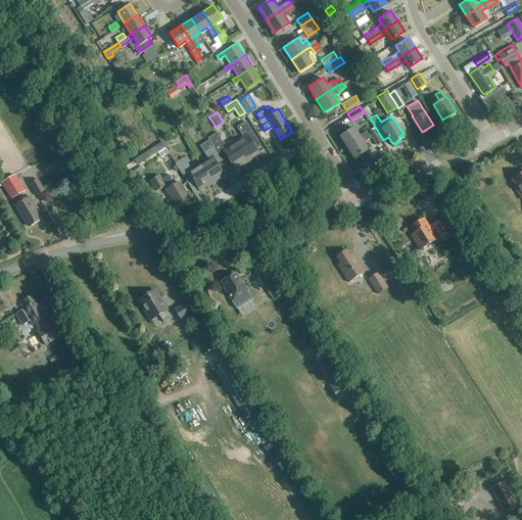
[(235,141),(246,159),(258,152),(251,140),(256,137),(245,120),(236,126),(243,136),(235,141)]
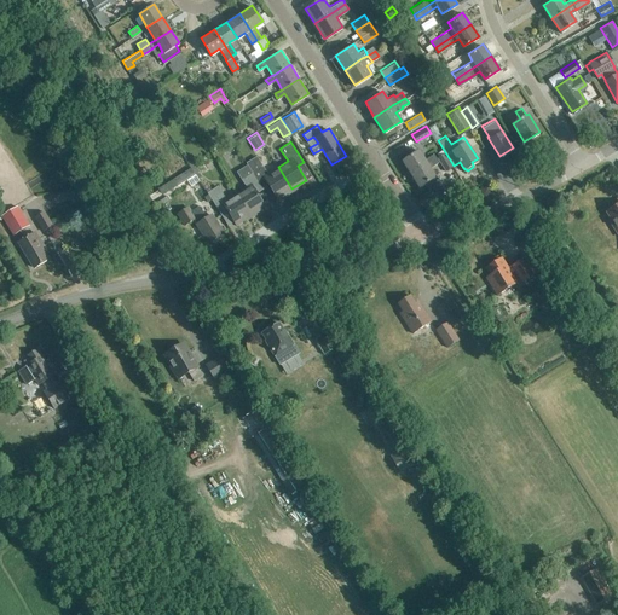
[(410,173),(435,157),(433,152),(425,158),(419,150),(402,160),(410,173)]
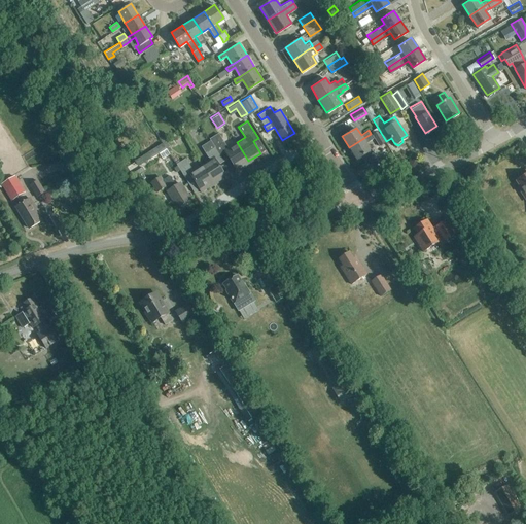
[(377,130),(372,133),(378,143),(384,140),(377,130)]
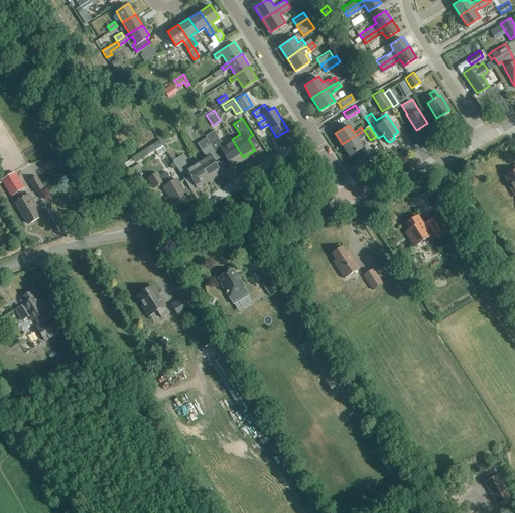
[(232,165),(243,157),(232,139),(224,144),(214,128),(205,134),(206,135),(219,156),(224,153),(232,165)]
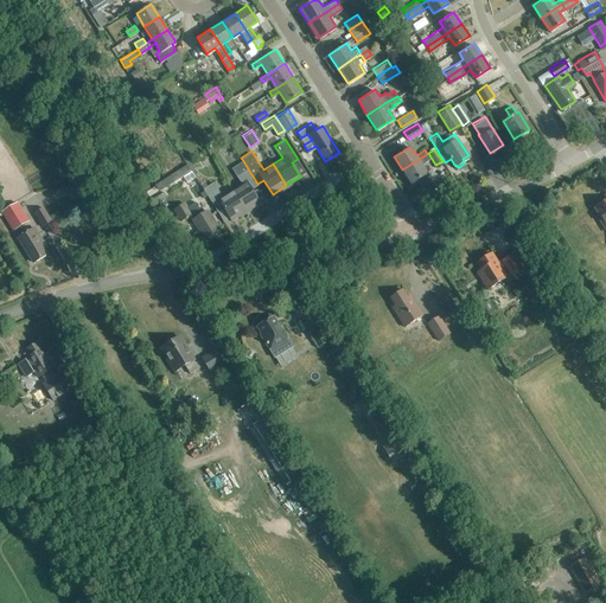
[(427,154),(402,170),(410,183),(427,172),(421,164),(429,158),(427,154)]
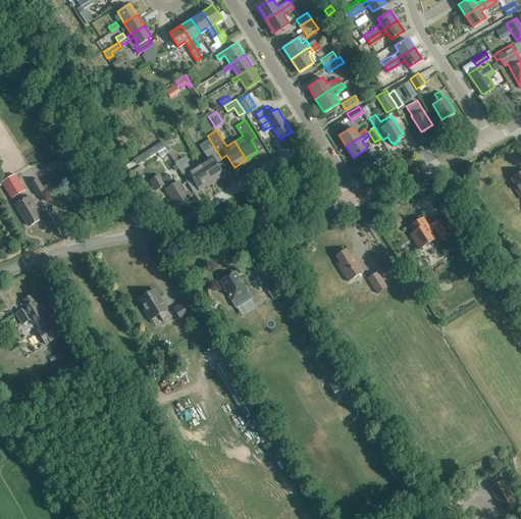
[(216,162),(221,158),(208,137),(199,143),(203,150),(204,150),(208,157),(199,162),(211,182),(223,173),(216,162)]
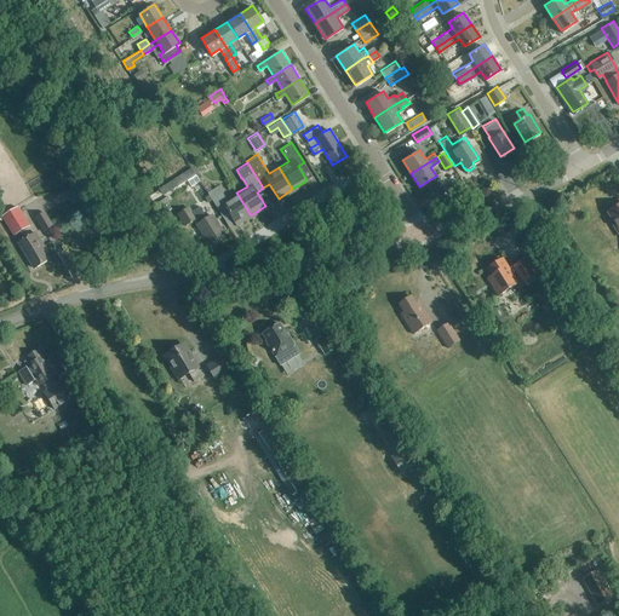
[(179,182),(195,172),(198,171),(194,165),(191,167),(191,166),(176,176),(179,182)]
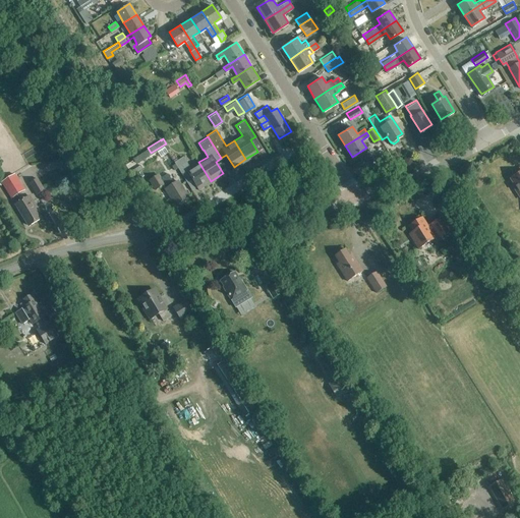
[(198,188),(211,181),(198,162),(190,167),(183,156),(174,161),(186,180),(191,176),(198,188)]
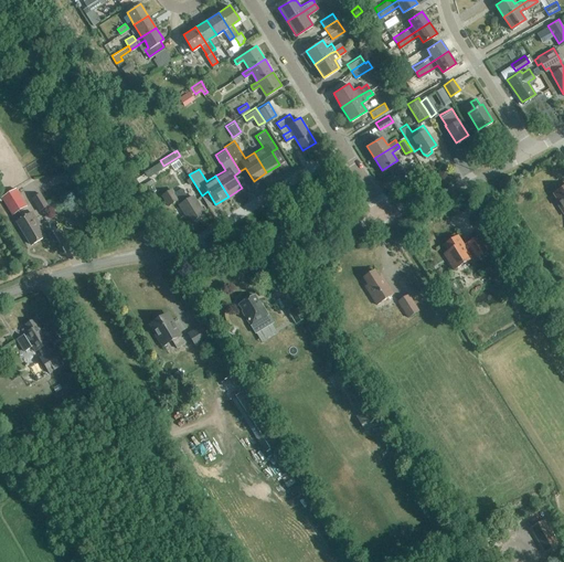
[(51,183),(42,190),(51,203),(60,197),(51,183)]
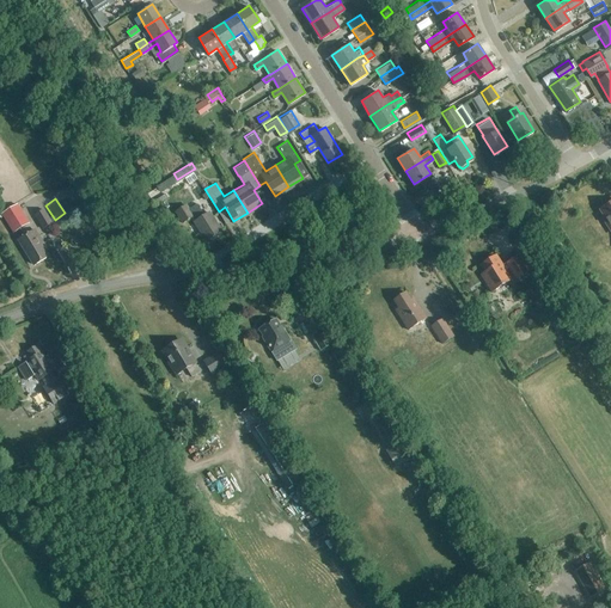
[(610,198),(599,207),(605,216),(603,219),(610,231),(610,198)]
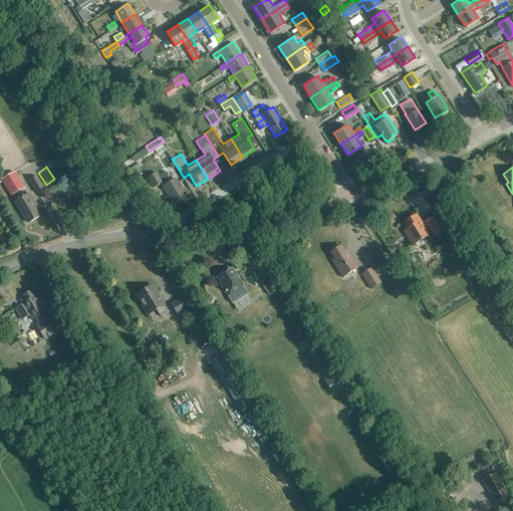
[(13,170),(1,178),(11,194),(23,186),(13,170)]
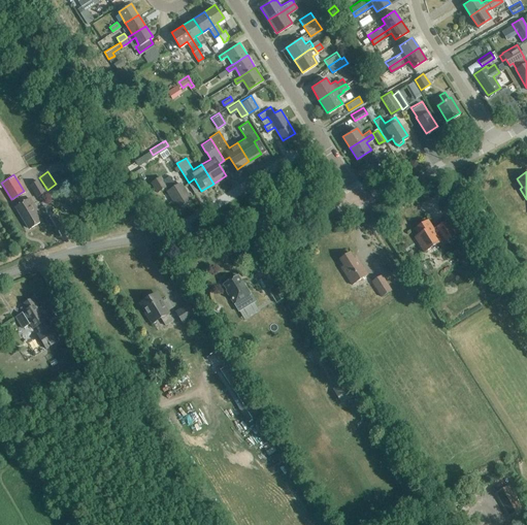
[(175,185),(169,174),(162,178),(160,175),(151,181),(157,191),(164,186),(177,205),(190,198),(180,182),(175,185)]
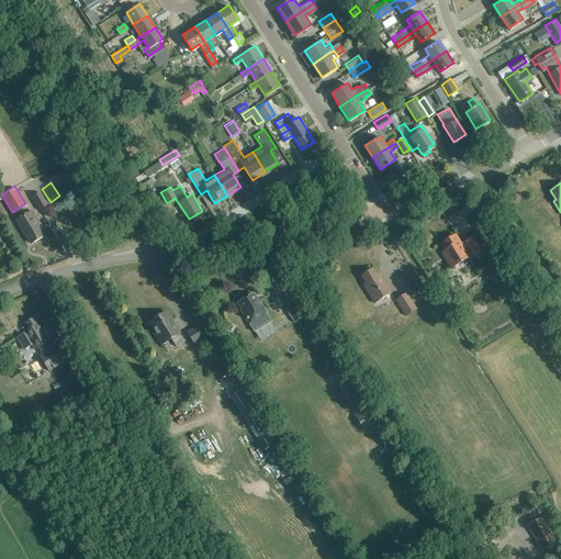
[(41,191),(32,197),(40,209),(48,203),(41,191)]
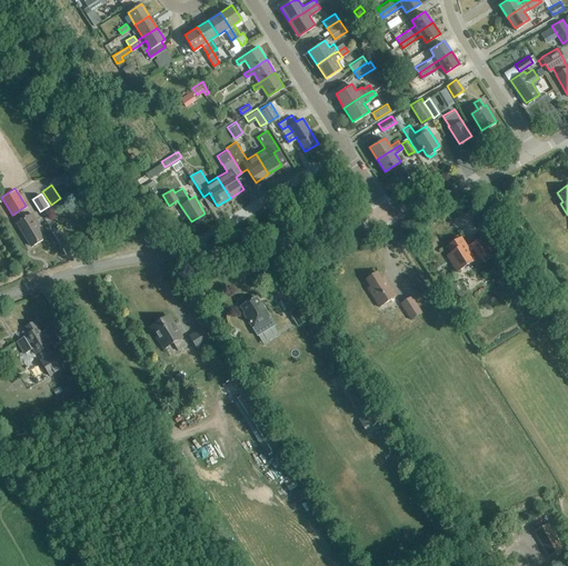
[(33,212),(17,222),(30,245),(45,236),(39,226),(41,225),(33,212)]
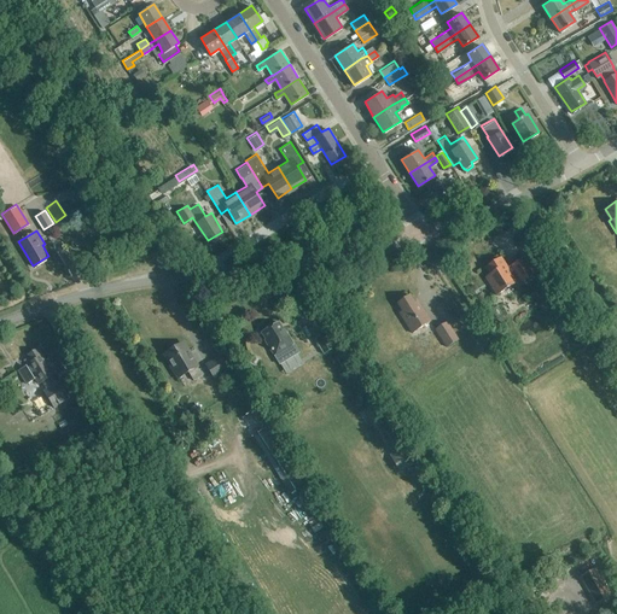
[(521,280),(533,273),(522,256),(510,263),(511,264),(507,267),(499,256),(485,264),(489,272),(485,274),(496,292),(514,280),(513,278),(517,275),(521,280)]
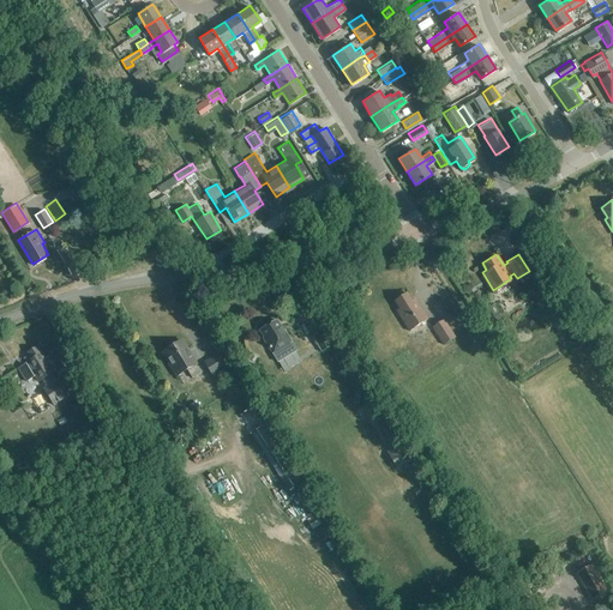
[(408,328),(426,316),(415,300),(412,301),(406,291),(394,299),(400,309),(397,310),(408,328)]
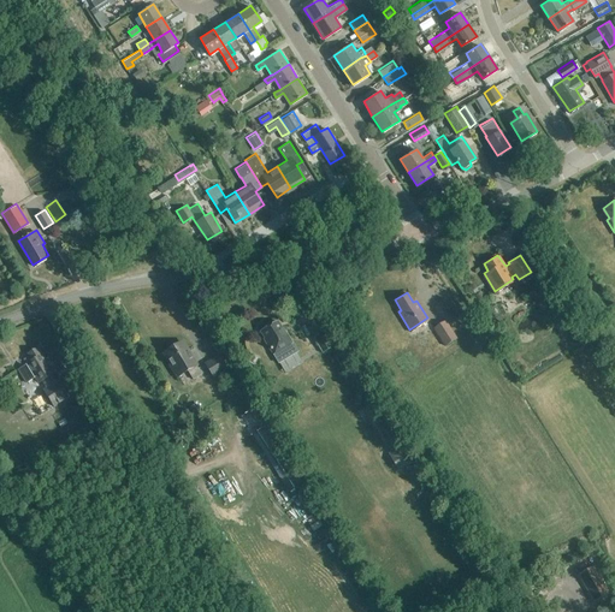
[(272,351),(291,340),(285,331),(284,331),(277,319),(260,328),(267,340),(266,342),(272,351)]
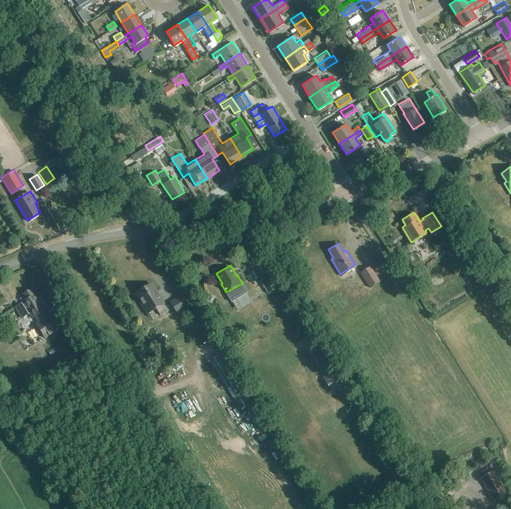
[(369,285),(378,279),(369,265),(359,271),(369,285)]
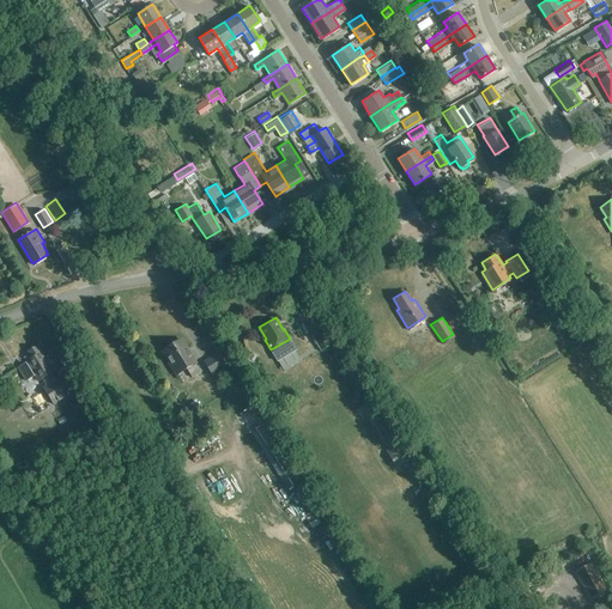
[(329,322),(322,328),(334,343),(341,336),(329,322)]
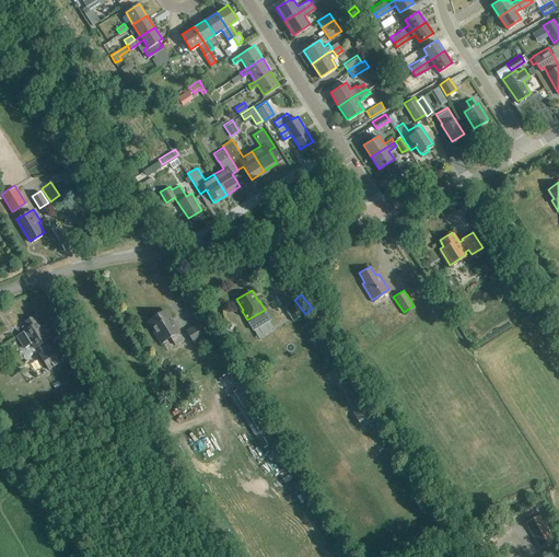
[(293,300),(284,305),(292,318),(301,314),(293,300)]
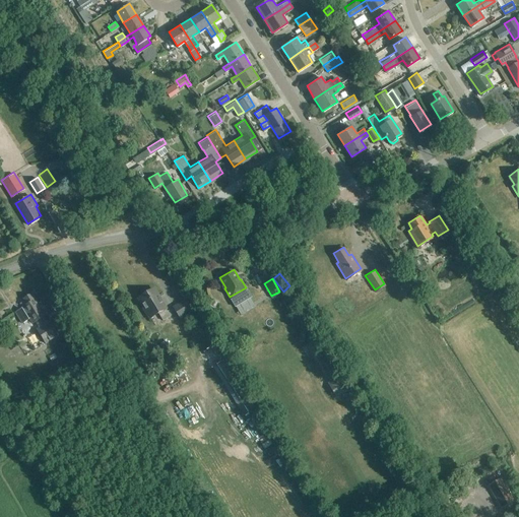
[(164,306),(152,286),(137,296),(143,305),(141,306),(146,314),(148,313),(149,316),(157,311),(161,318),(169,313),(164,306)]
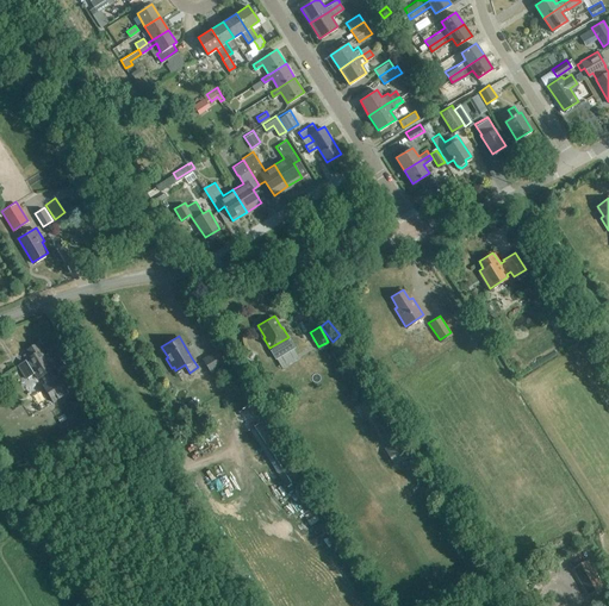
[(39,349),(36,343),(26,349),(28,351),(24,355),(25,357),(17,363),(25,376),(33,372),(38,378),(54,367),(47,355),(44,356),(39,349)]
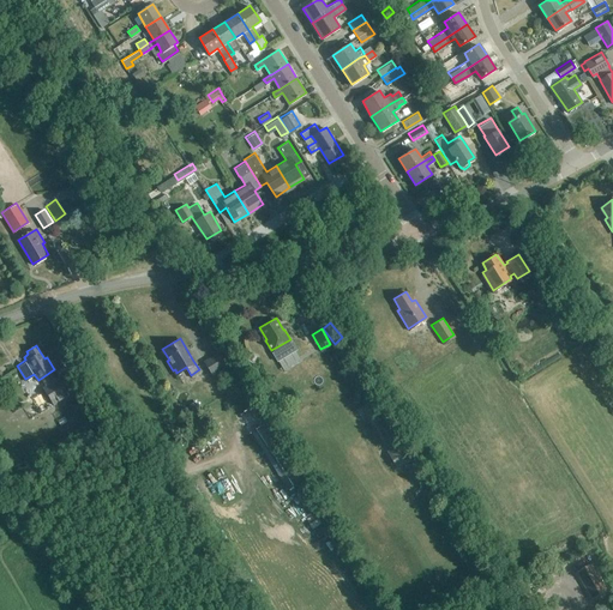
[(421,360),(421,349),(410,350),(412,360),(421,360)]
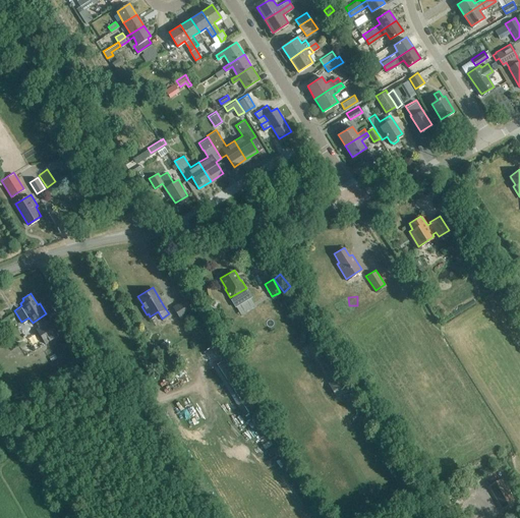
[(185,297),(182,298),(172,304),(179,315),(191,308),(186,298),(185,297)]
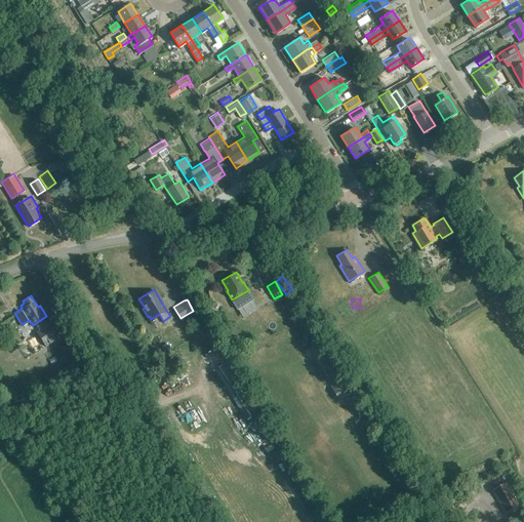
[(35,331),(41,340),(54,331),(49,322),(35,331)]
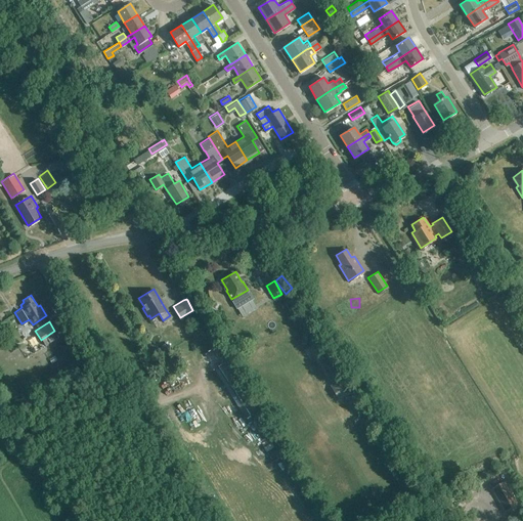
[(517,503),(505,480),(491,487),(504,510),(517,503)]
